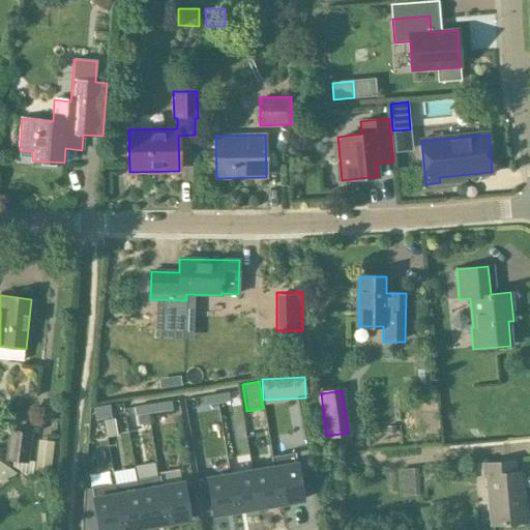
[(229,392),(216,394),(217,403),(230,402),(229,392)]
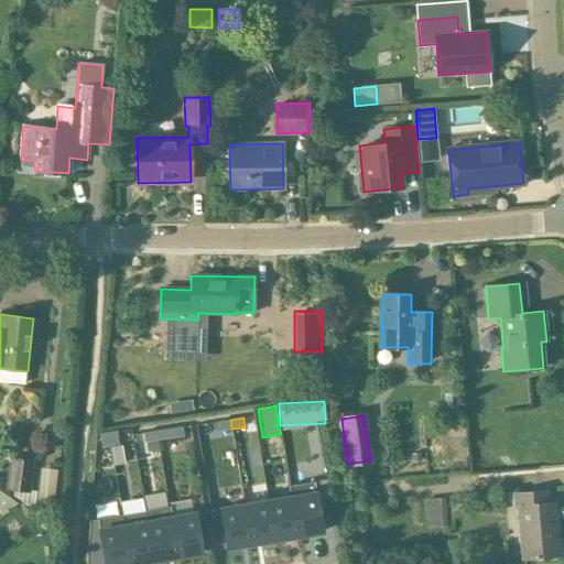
[(231,429),(230,420),(217,422),(218,431),(231,429)]
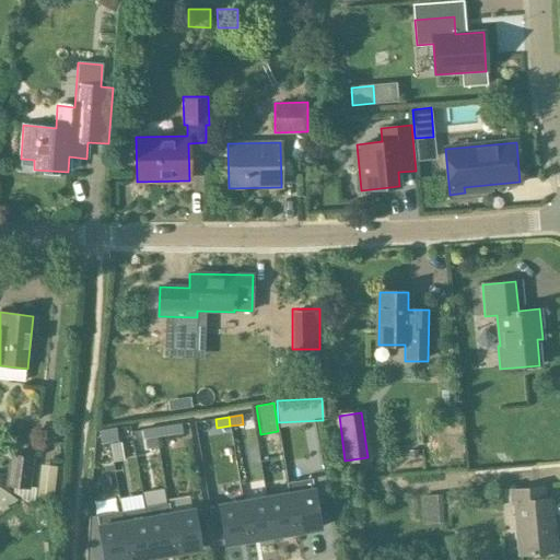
[(154,428),(156,438),(182,433),(181,424),(154,428)]
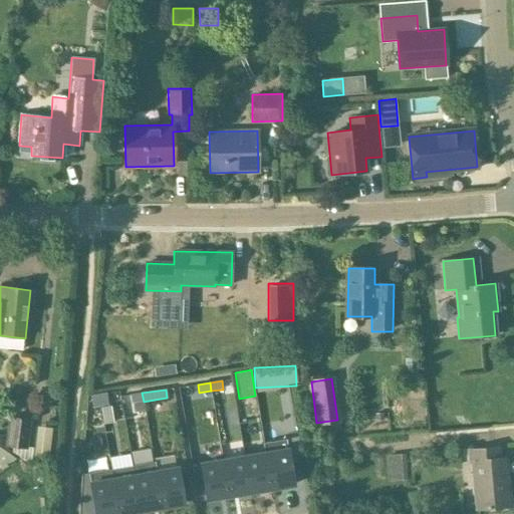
[(106,393),(98,395),(100,403),(107,401),(106,393)]
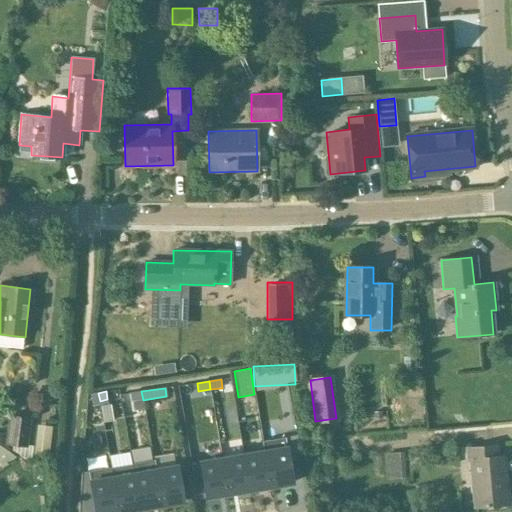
[(143,400),(141,391),(130,393),(131,401),(143,400)]
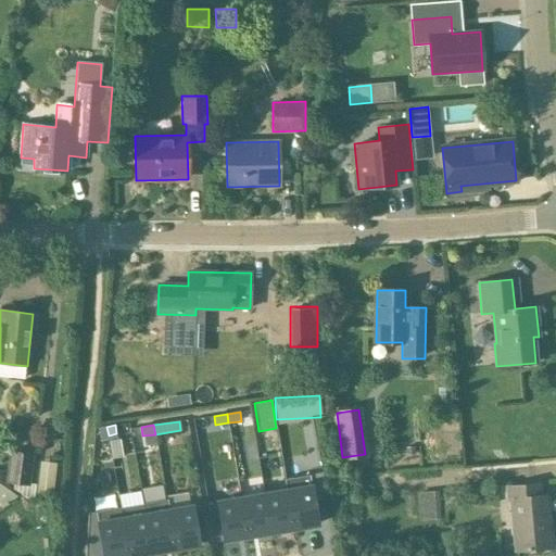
[(106,427),(98,428),(100,437),(109,436),(106,427)]
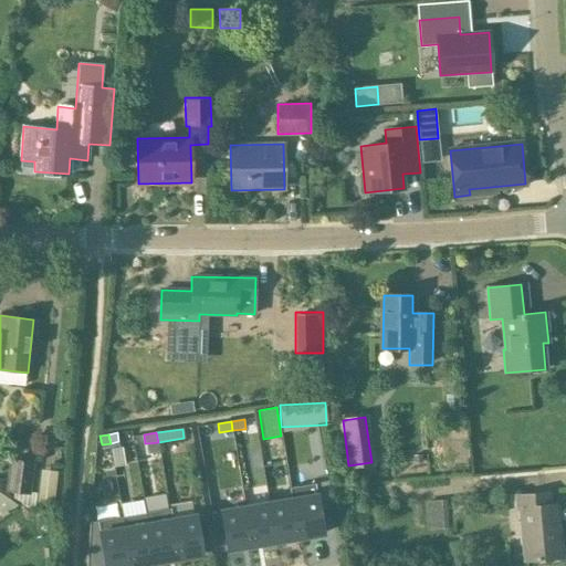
[(122,447),(112,449),(115,467),(125,464),(122,447)]
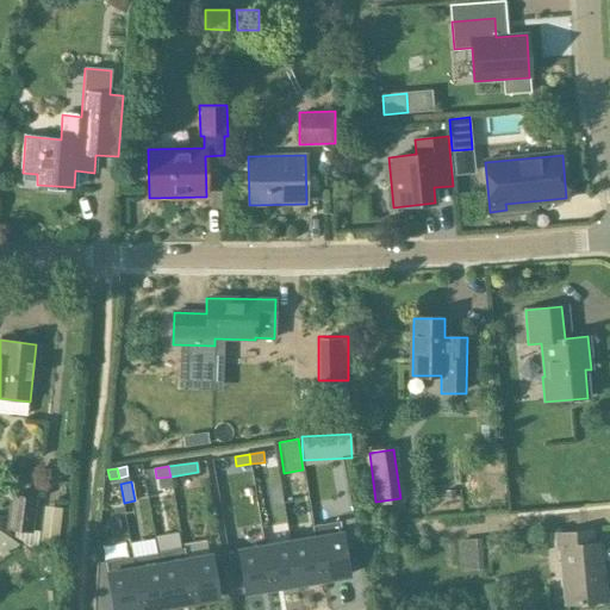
[(11,495),(6,530),(18,533),(17,539),(30,541),(31,533),(32,533),(37,498),(11,495)]
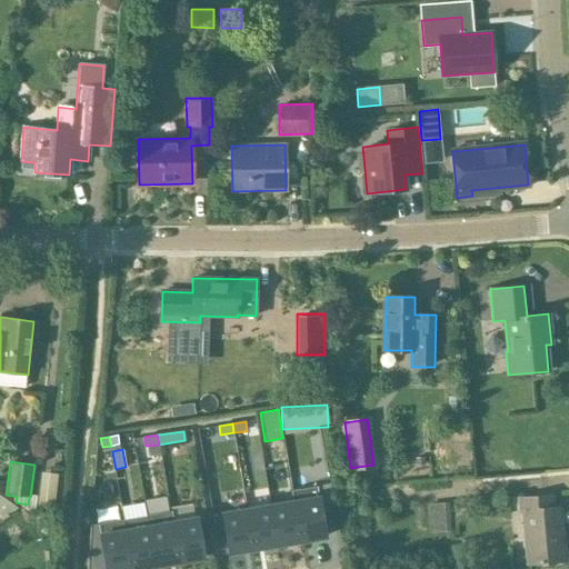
[(292,490),(293,500),(301,540),(326,536),(317,486),(292,490)]
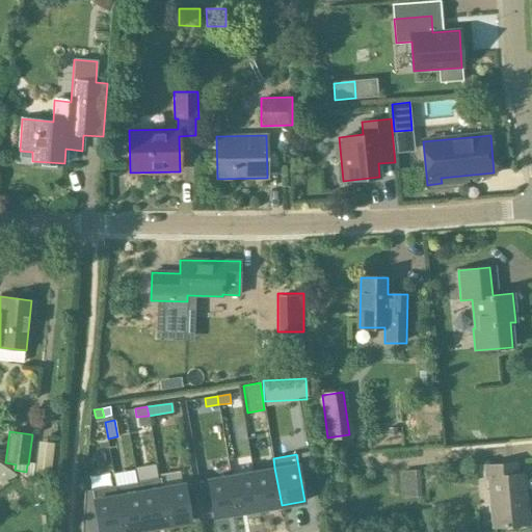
[(517,474),(516,462),(484,466),(485,480),(487,480),(493,528),(529,525),(524,473),(517,474)]
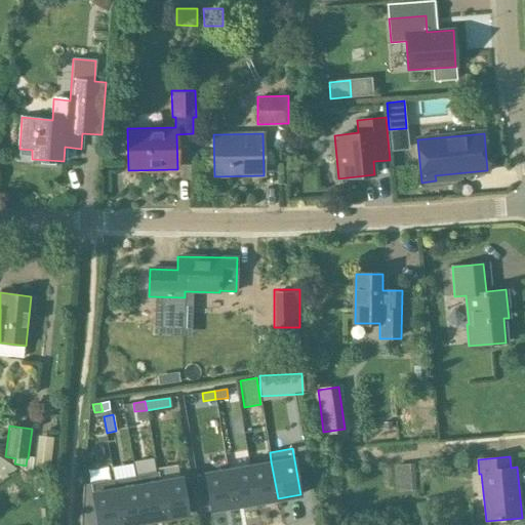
[(2,458),(0,459),(0,475),(2,479),(16,469),(2,458)]
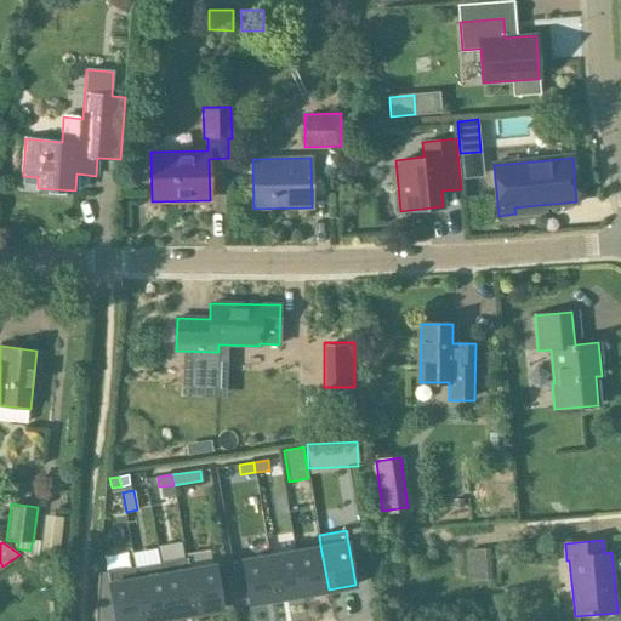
[(302,594),(329,590),(320,546),(295,551),(302,594)]
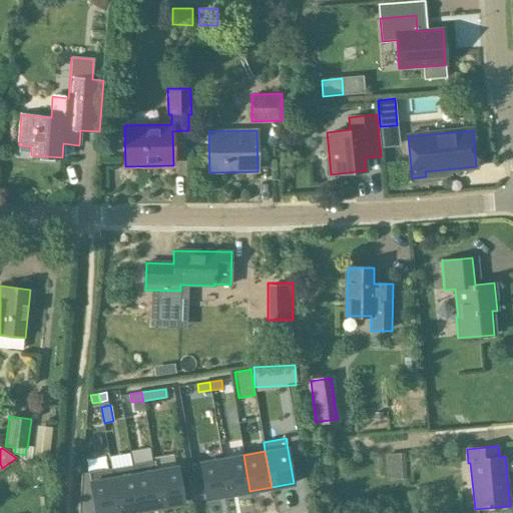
[(404,479),(404,452),(387,452),(386,479),(404,479)]
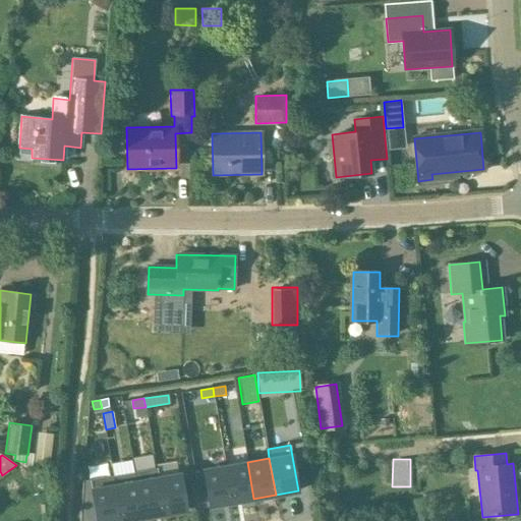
[(253,499),(247,462),(226,466),(232,503),(253,499)]
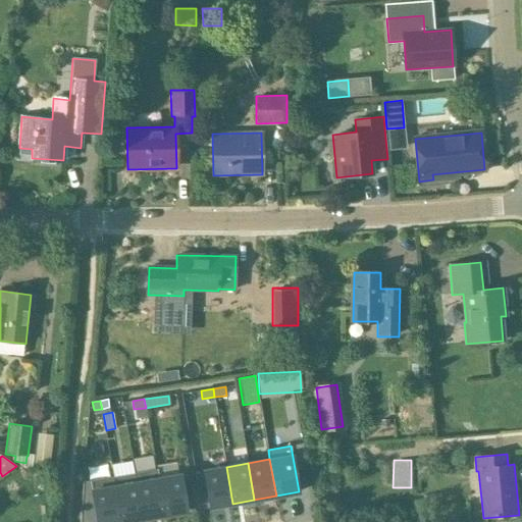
[(232,504),(226,467),(203,471),(210,508),(232,504)]
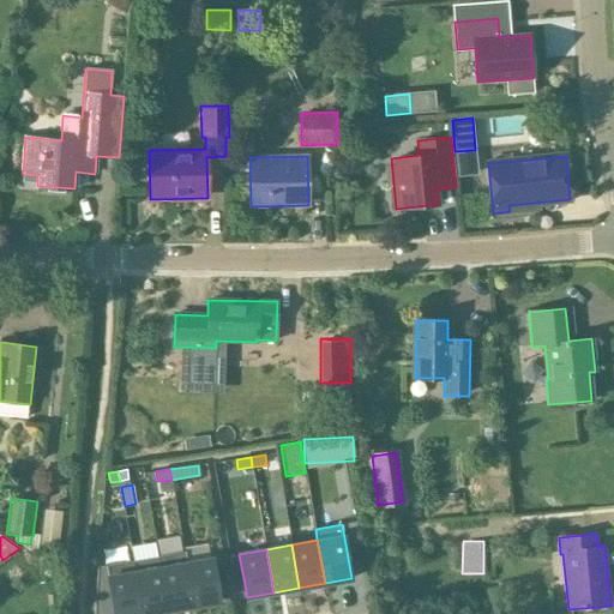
[(194,606),(186,563),(185,552),(157,557),(160,567),(167,611),(194,606)]
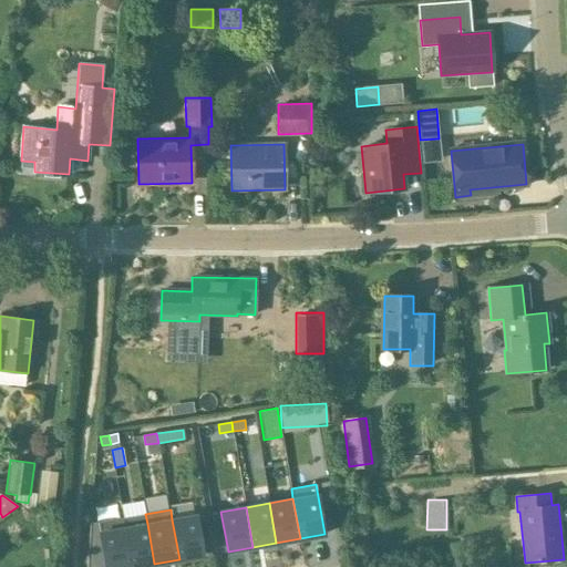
[(195,516),(172,519),(179,559),(203,556),(195,516)]
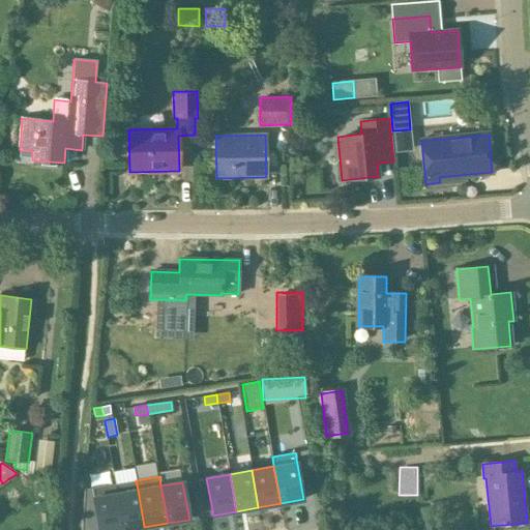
[(121,529),(116,494),(114,484),(91,489),(97,529),(121,529)]
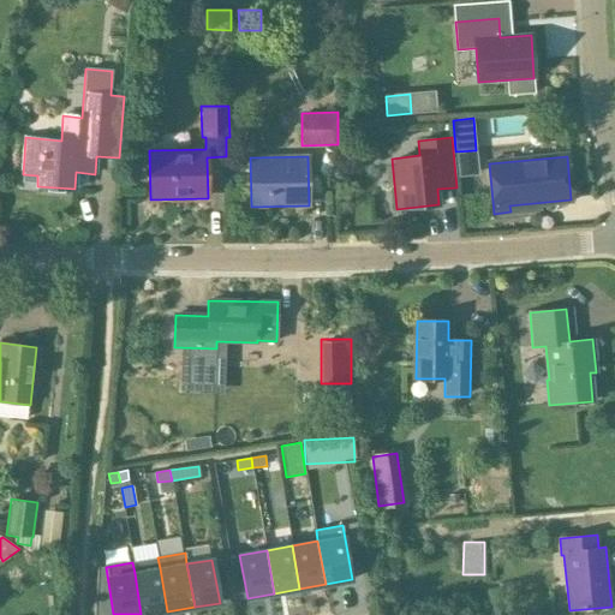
[(141,614),(148,614),(167,611),(160,568),(135,573),(141,614)]
